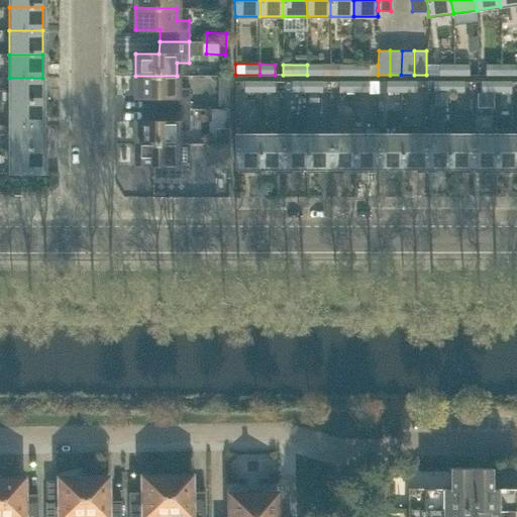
[(307,75),(330,75),(330,65),(307,65),(307,75)]
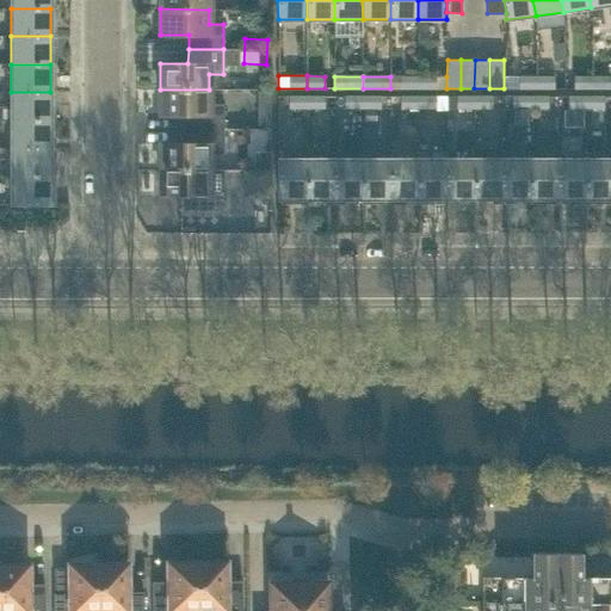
[(390,88),(418,88),(418,76),(390,76),(390,88)]
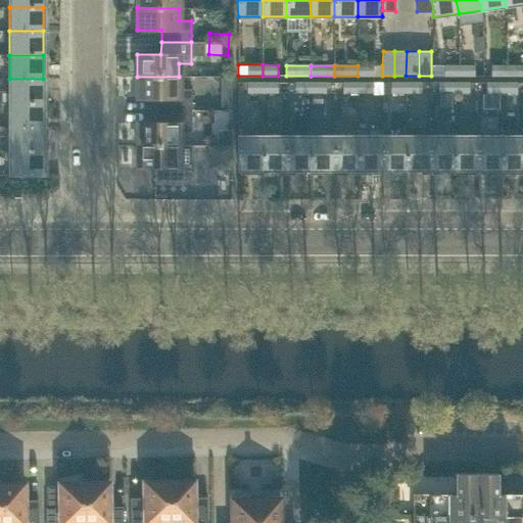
[(358,65),(358,76),(382,76),(382,65),(358,65)]
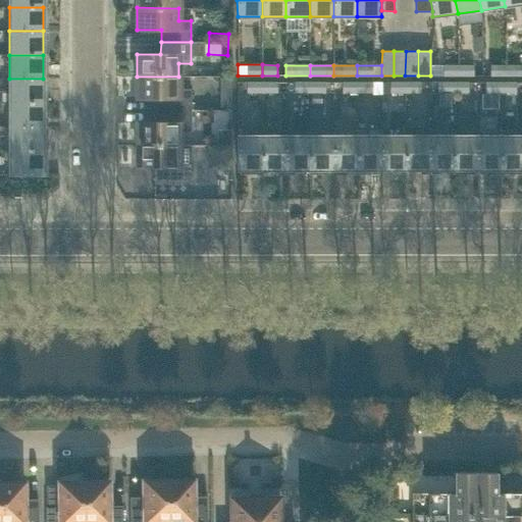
[(459,75),(459,65),(444,65),(444,75),(459,75)]
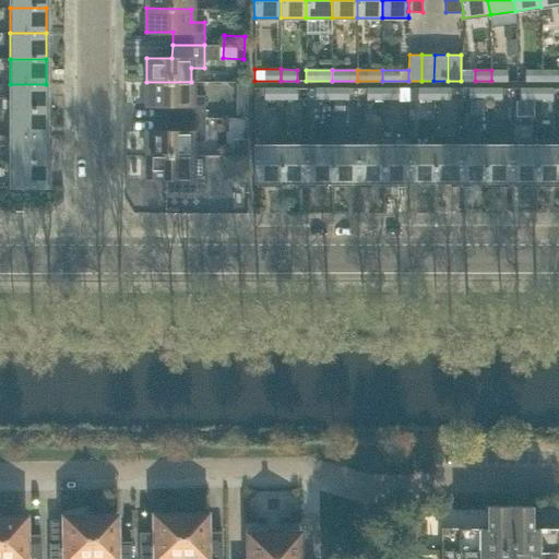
[(491,70),(491,81),(507,81),(507,70),(491,70)]
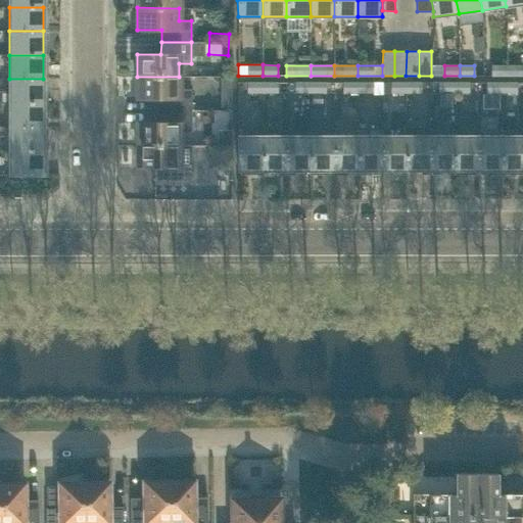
[(492,76),(507,76),(507,65),(492,65),(492,76)]
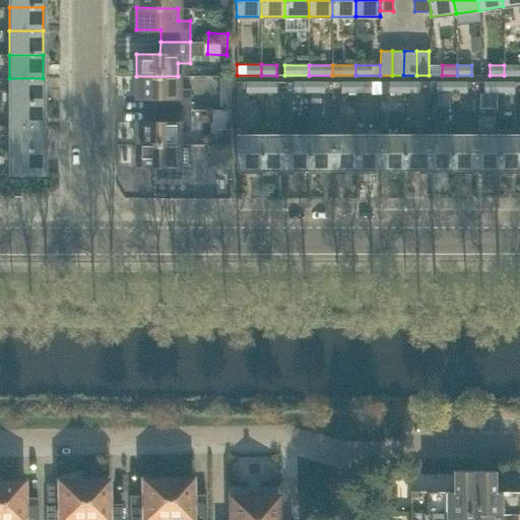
[(504,65),(504,75),(519,75),(519,65),(504,65)]
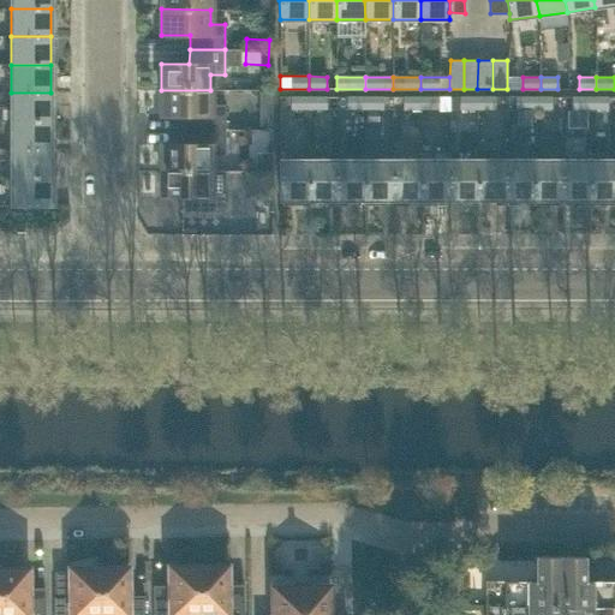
[(210,105),(210,90),(161,90),(161,115),(190,115),(190,130),(225,130),(225,105),(210,105)]
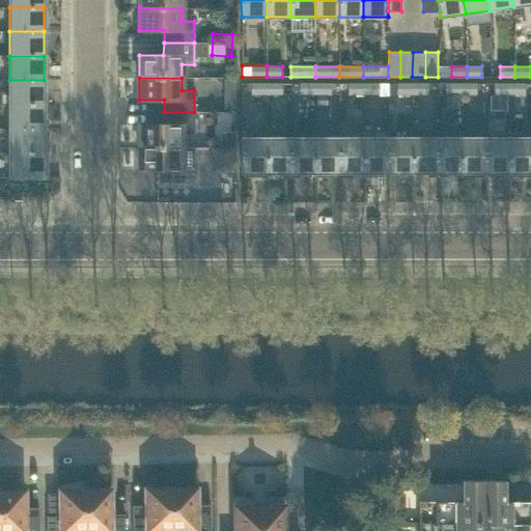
[(9,105),(44,105),(44,80),(9,80),(9,105)]
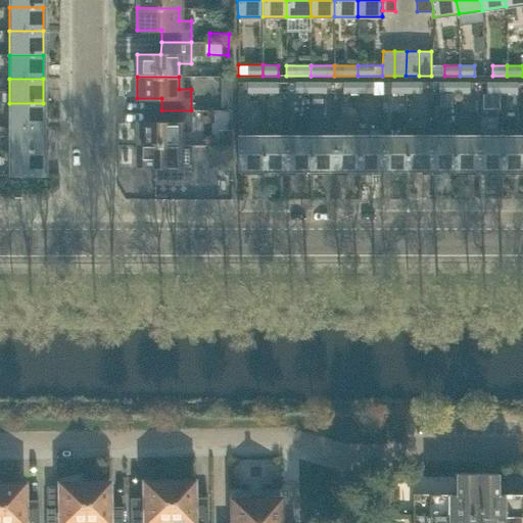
[(263,93),(263,82),(247,82),(247,93),(263,93)]
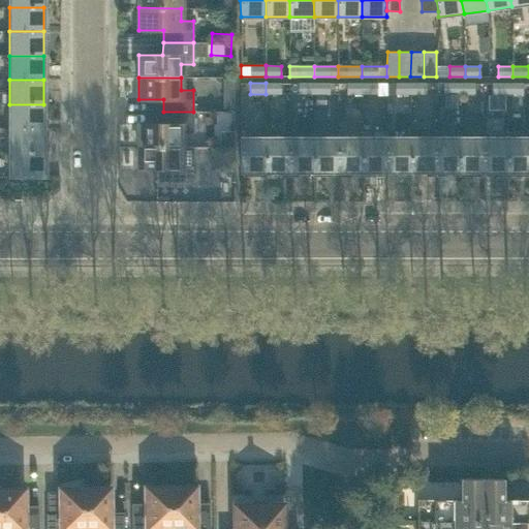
[(266,83),(266,94),(281,94),(281,83),(266,83)]
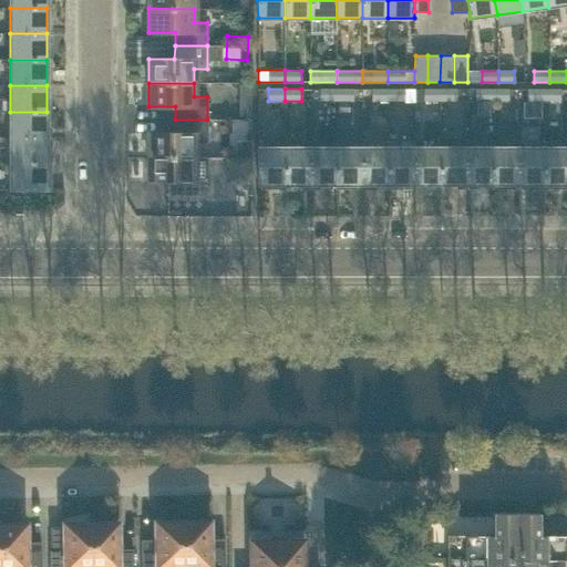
[(336,101),(336,89),(321,89),(321,111),(337,111),(336,101)]
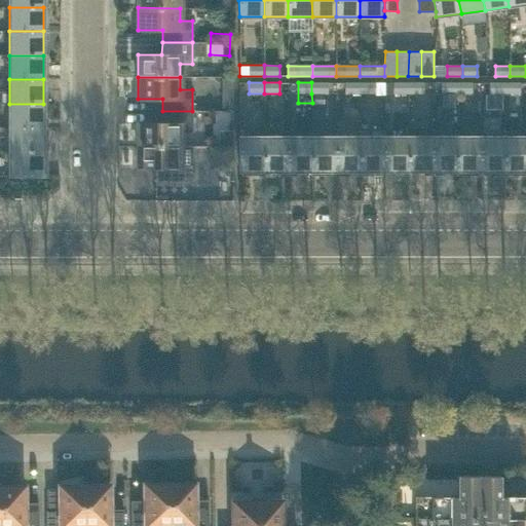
[(336,94),(336,82),(311,82),(311,94),(336,94)]
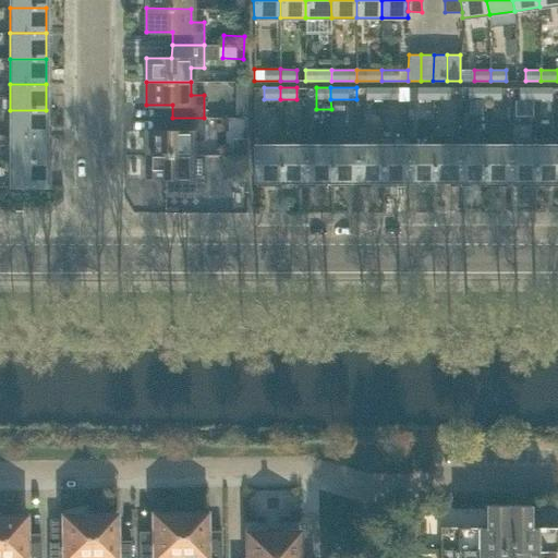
[(381,99),(381,87),(356,87),(356,99),(381,99)]
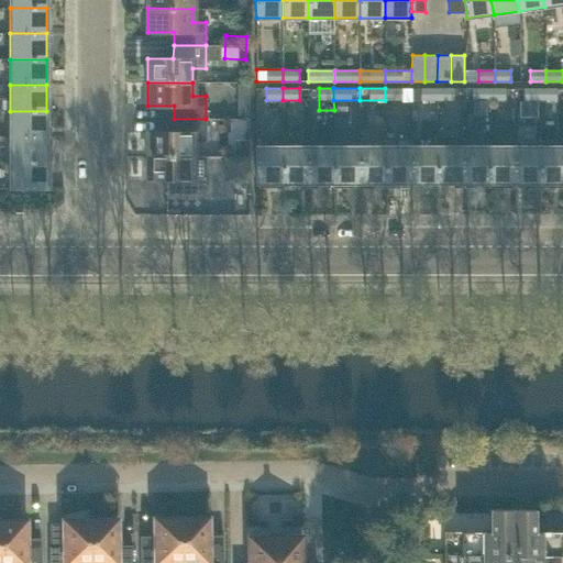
[(385,88),(385,100),(401,100),(403,89),(385,88)]
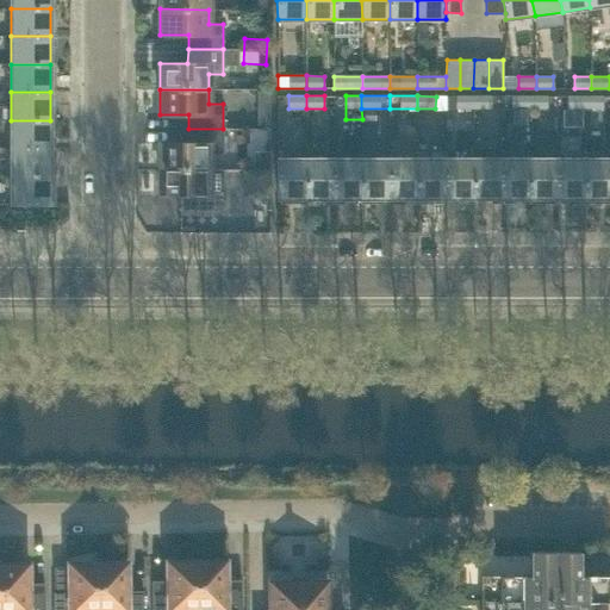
[(473,109),(473,97),(456,95),(456,109),(473,109)]
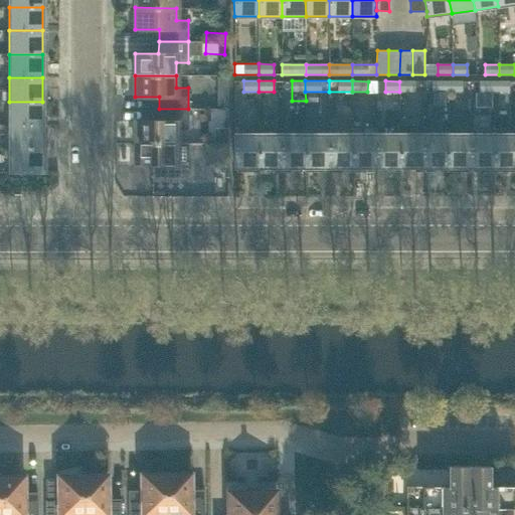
[(399,81),(399,92),(414,92),(415,81),(399,81)]
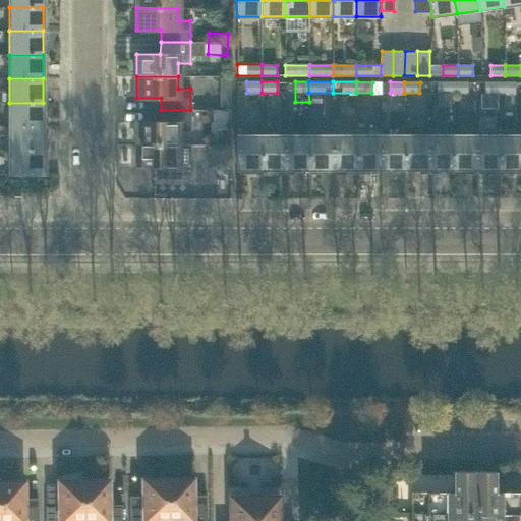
[(452,93),(452,82),(438,82),(438,93),(452,93)]
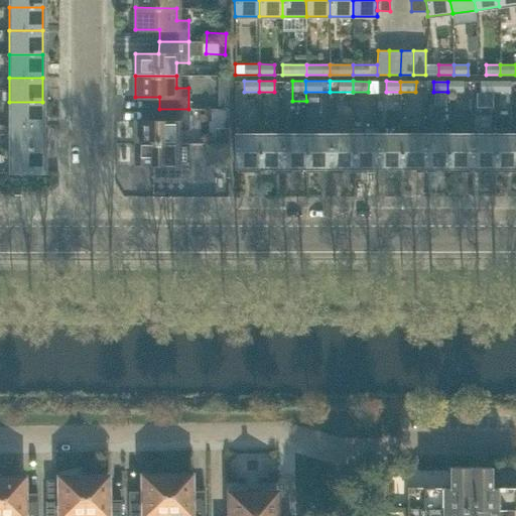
[(447,82),(447,92),(462,92),(462,82),(447,82)]
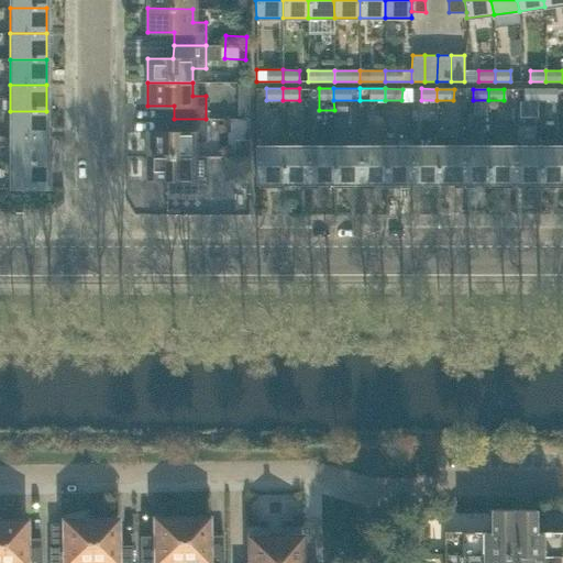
[(523,100),(540,100),(540,89),(523,89),(523,100)]
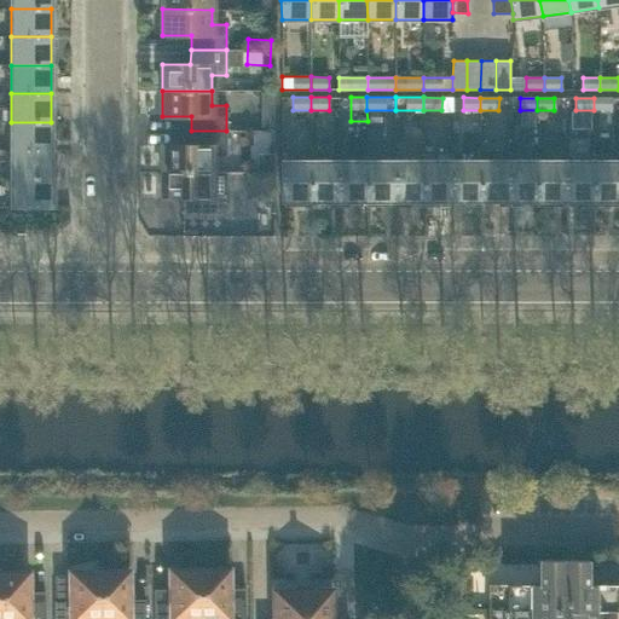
[(594,98),(594,110),(611,110),(611,98),(594,98)]
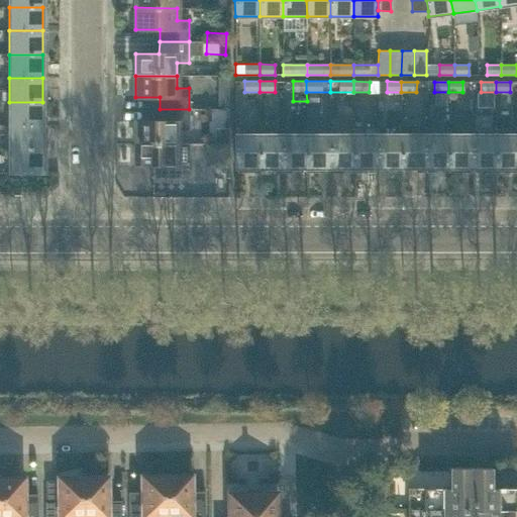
[(220,91),(218,91),(218,104),(229,104),(229,91),(220,91)]
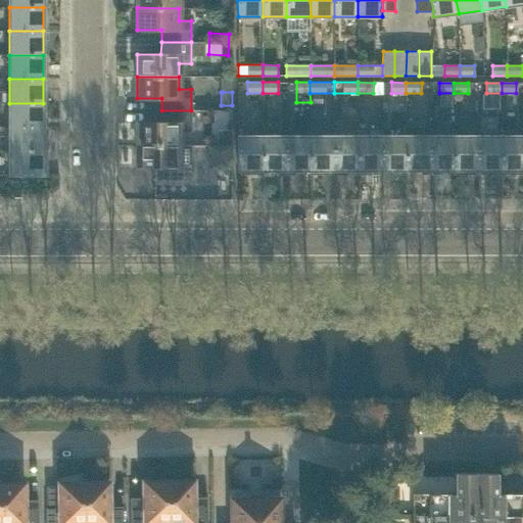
[(9,127),(43,127),(43,103),(9,103),(9,127)]
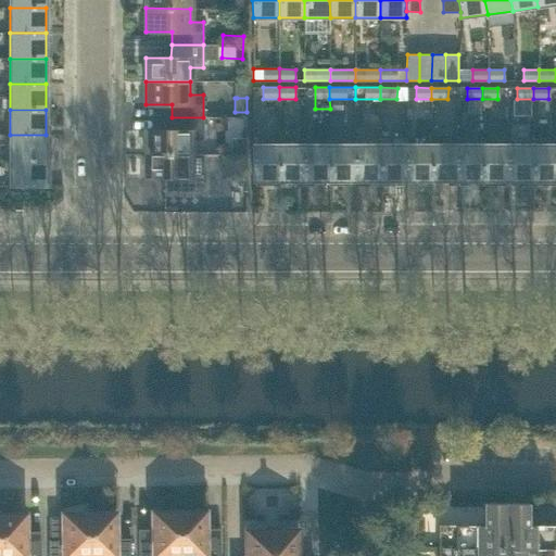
[(203,140),(203,117),(172,117),(172,130),(146,130),(146,154),(190,154),(190,140),(203,140)]
